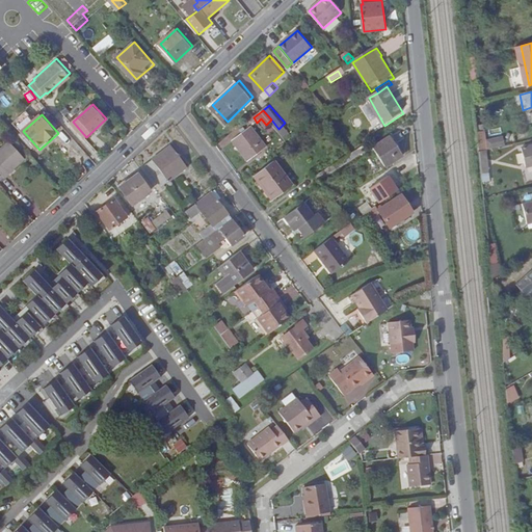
[(294,133),(285,123),(278,129),(287,138),(294,133)]
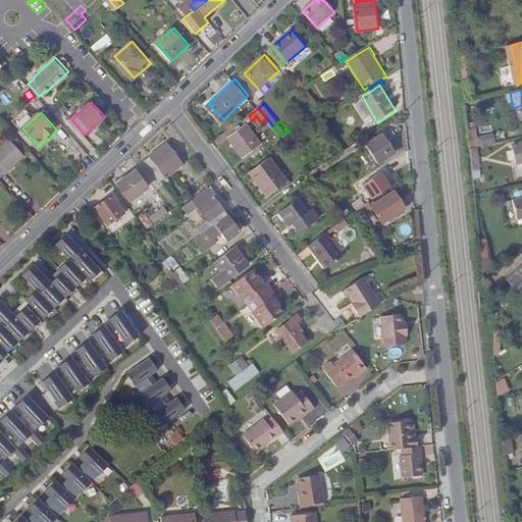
[(263,143),(248,123),(229,137),(245,157),(263,143)]
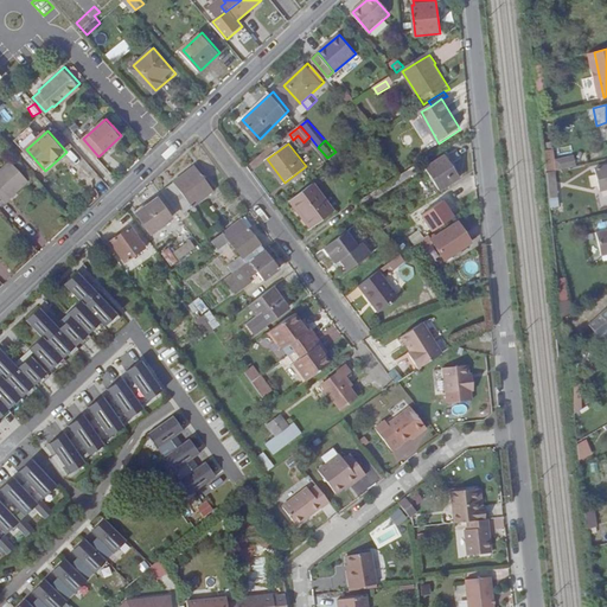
[(548,152),(550,171),(563,168),(560,149),(558,149),(548,152)]
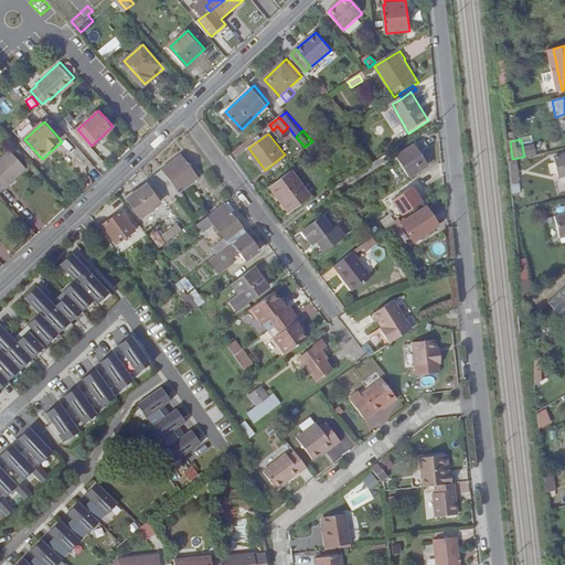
[(418,146),(397,158),(400,161),(412,180),(432,167),(418,146)]
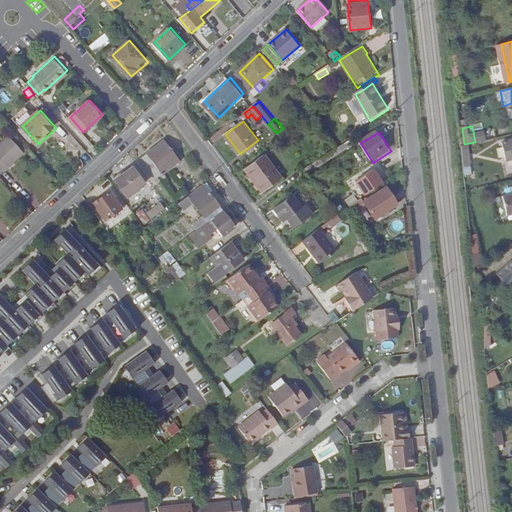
[(0,171),(5,167),(7,169),(27,151),(12,135),(0,145),(0,171)]
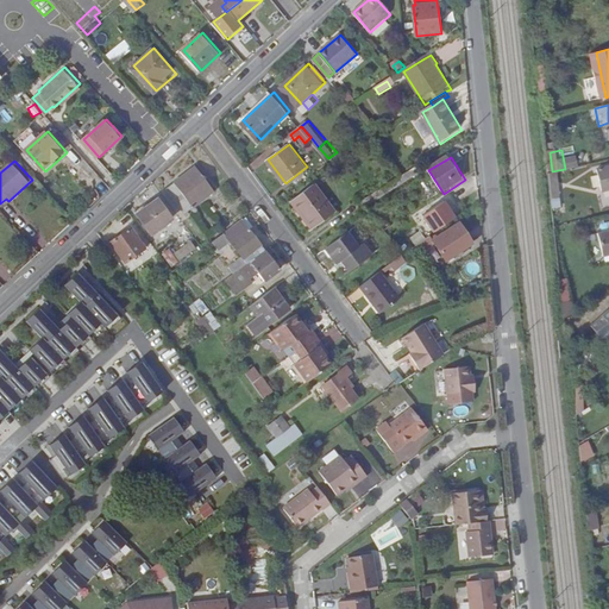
[(220,189),(202,163),(168,187),(186,212),(220,189)]
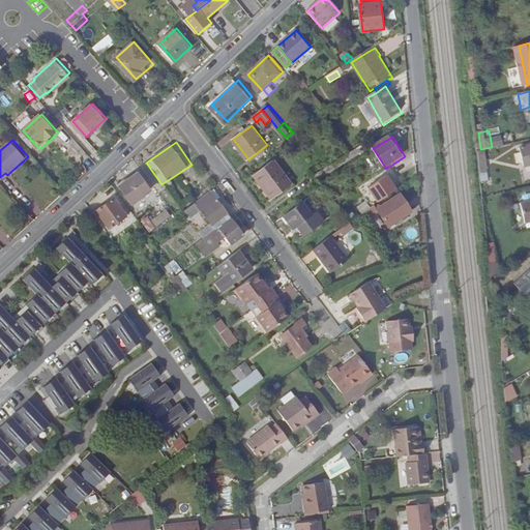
[(276,158),(256,173),(262,181),(264,179),(276,197),(295,183),(276,158)]
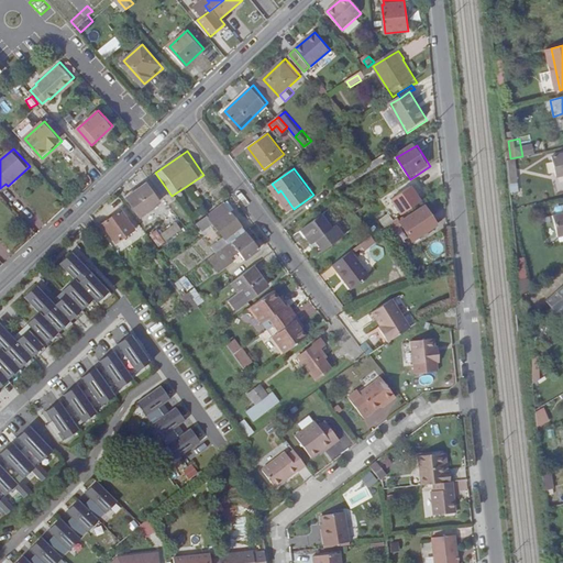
[(518,205),(525,205),(520,176),(515,177),(518,205)]
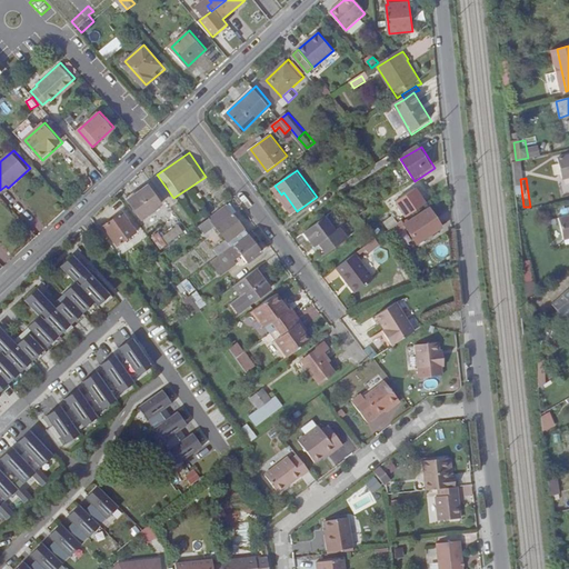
[(165,201),(151,183),(132,197),(145,215),(165,201)]
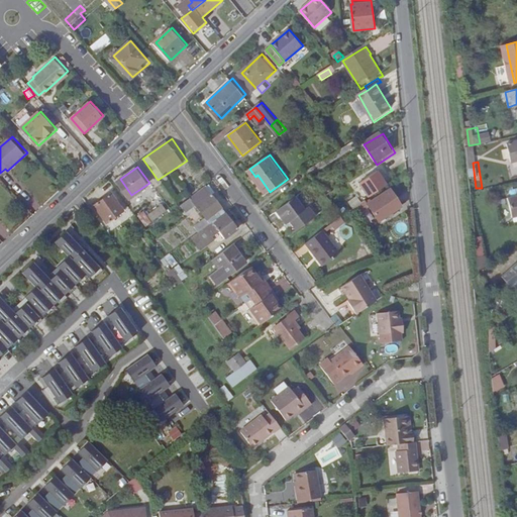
[(300,175),(305,181),(313,176),(312,175),(308,170),(300,175)]
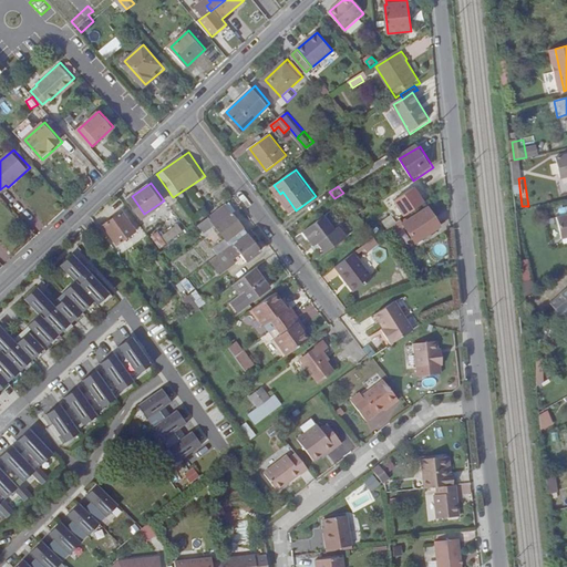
[(419,186),(398,199),(408,215),(428,203),(419,186)]
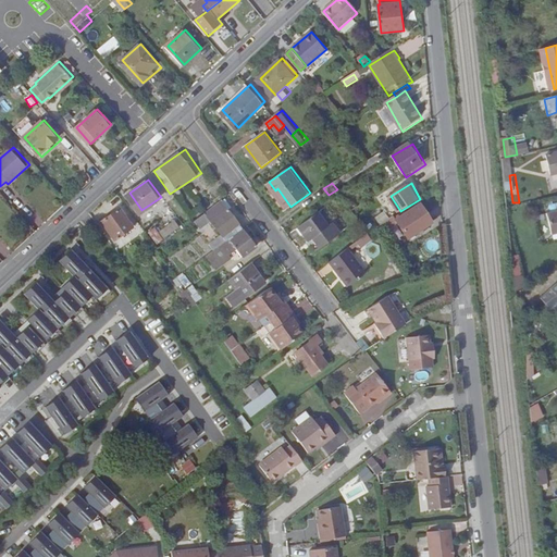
[(273,193),(286,210),(291,207),(277,188),(275,190),(273,193)]
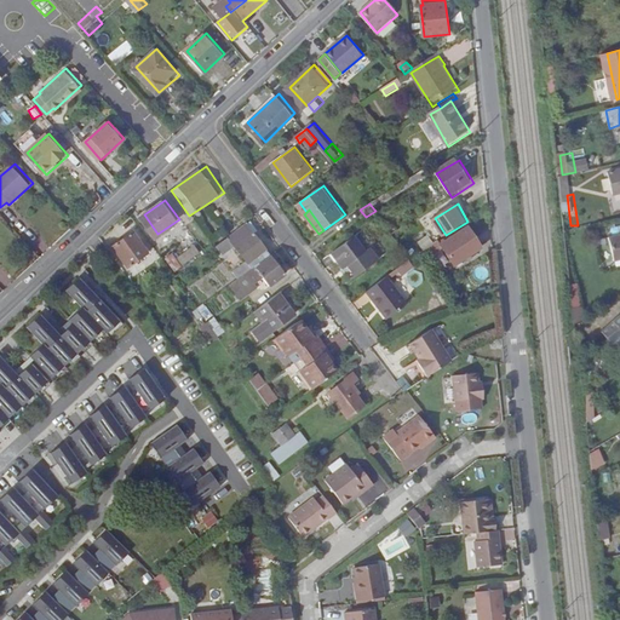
[(257,219),(252,223),(259,234),(265,230),(257,219)]
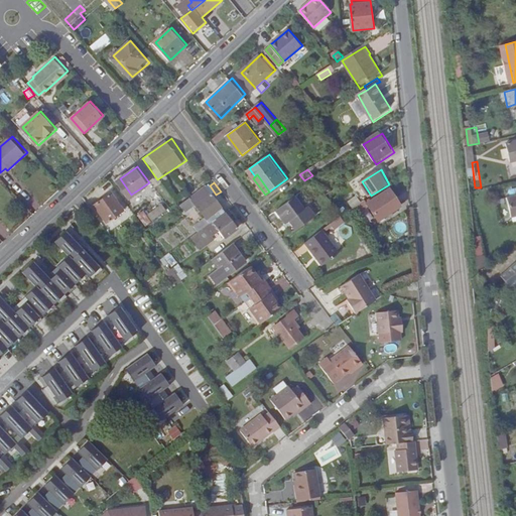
[(205,221),(208,224),(227,210),(216,195),(210,185),(195,196),(194,195),(182,203),(190,213),(202,205),(208,215),(204,219),(205,221)]
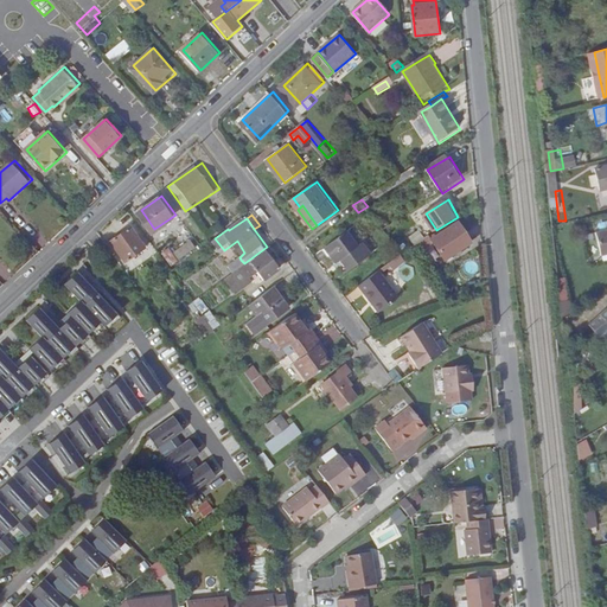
[(438,238),(436,238),(438,241),(449,259),(478,241),(464,221),(438,238)]
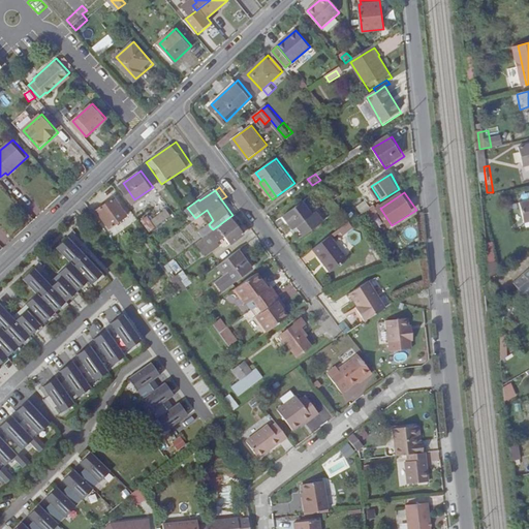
[(129,214),(117,195),(99,208),(112,225),(129,214)]
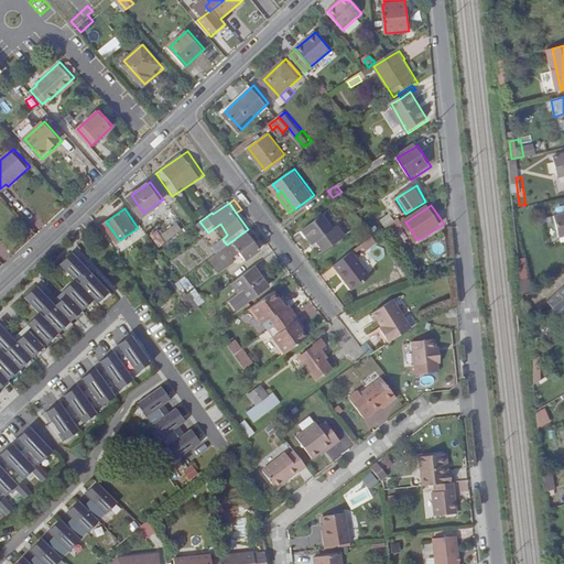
[(338,221),(334,224),(325,213),(304,227),(314,240),(317,237),(327,248),(347,232),(338,221)]
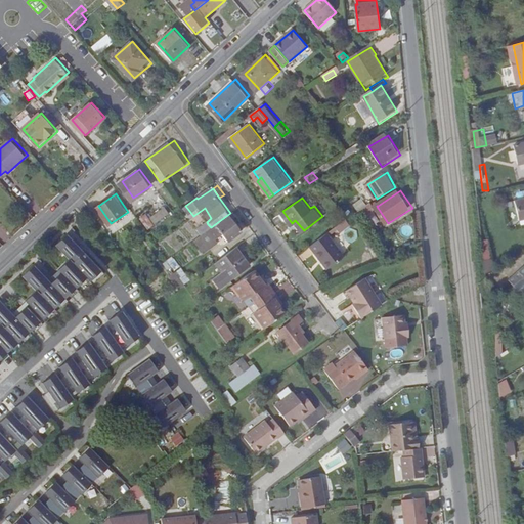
[(375,201),(374,201),(360,209),(365,216),(378,208),(377,206),(378,206),(375,201)]
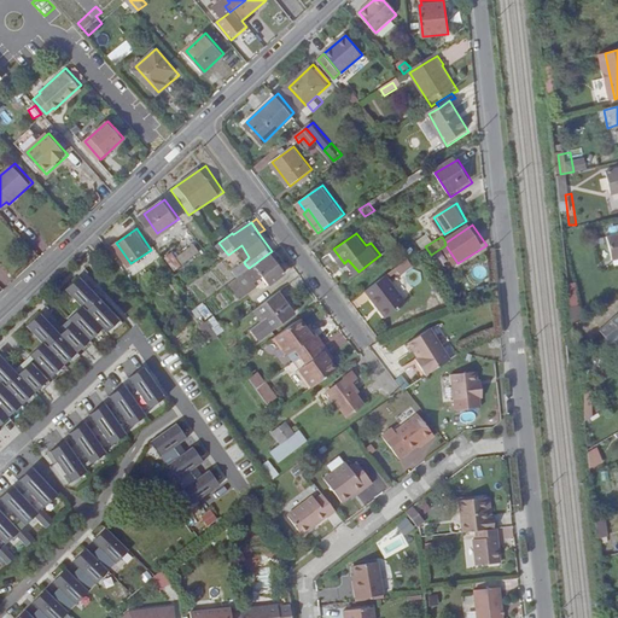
[(193,243),(167,262),(174,272),(200,252),(193,243)]
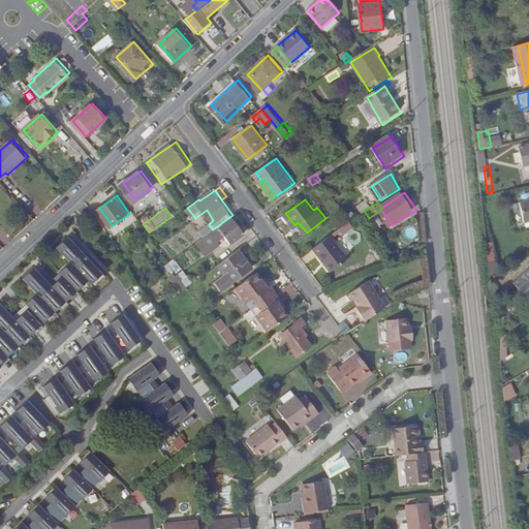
[(213,229),(207,236),(204,237),(213,249),(221,243),(218,239),(225,232),(232,241),(245,232),(232,215),(213,229)]
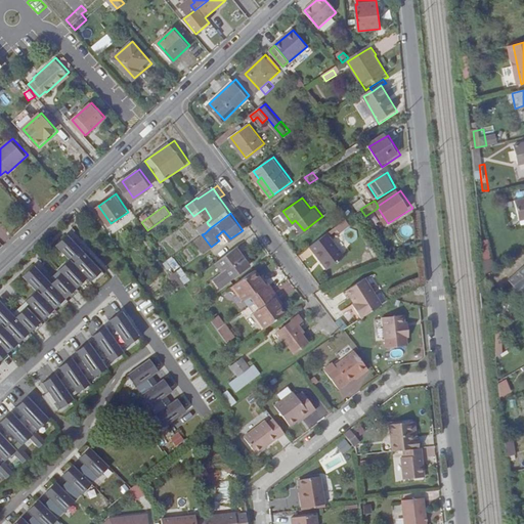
[(349,224),(345,219),(337,225),(339,227),(341,230),(349,224)]
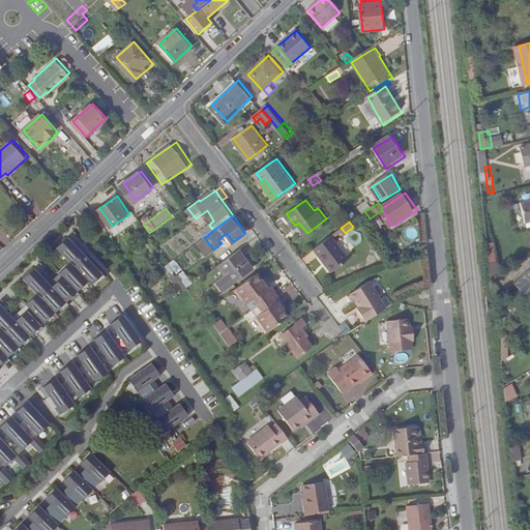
[(207,236),(213,230),(210,227),(204,231),(207,236)]
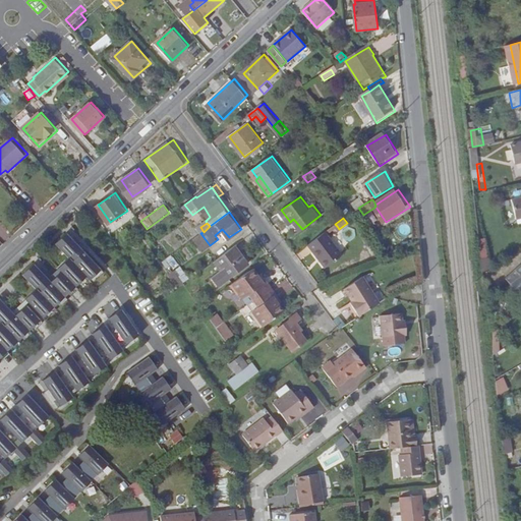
[(335,224),(327,230),(329,232),(337,226),(335,224)]
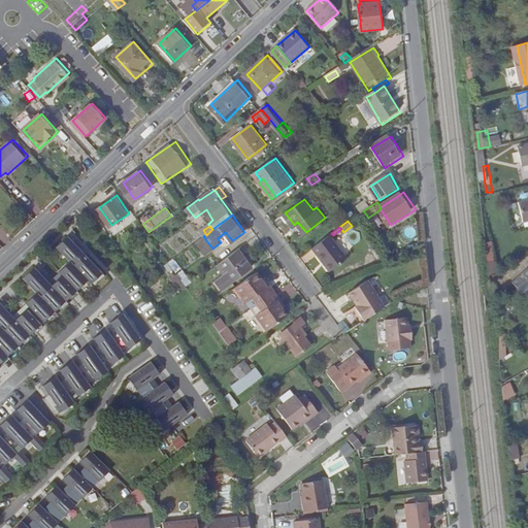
[(331,233),(314,245),(331,269),(349,256),(333,235),(331,233)]
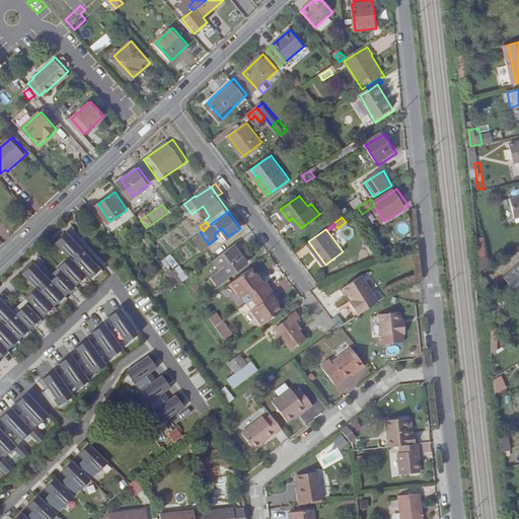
[(77,241),(68,232),(58,242),(71,256),(60,267),(60,268),(63,271),(53,280),(50,278),(35,263),(24,273),(33,283),(38,287),(26,298),(27,298),(30,301),(44,316),(50,310),(61,301),(70,292),(82,281),(88,276),(91,279),(102,269),(89,255),(77,241)]
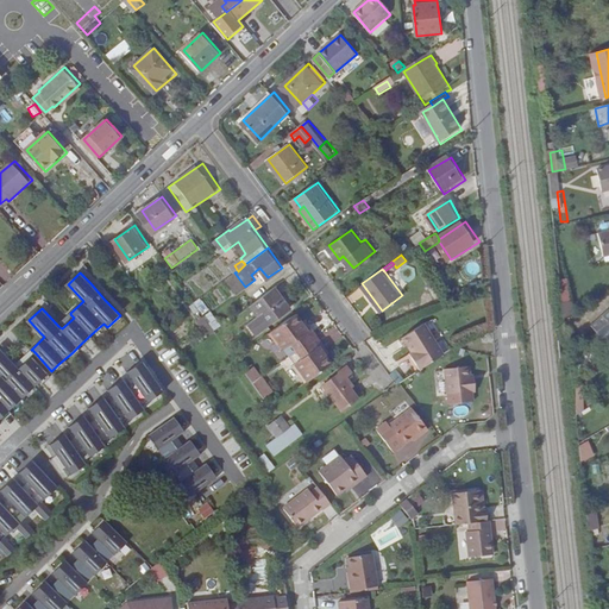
[(293,308),(277,287),(253,305),(261,315),(250,324),(257,333),(293,308)]
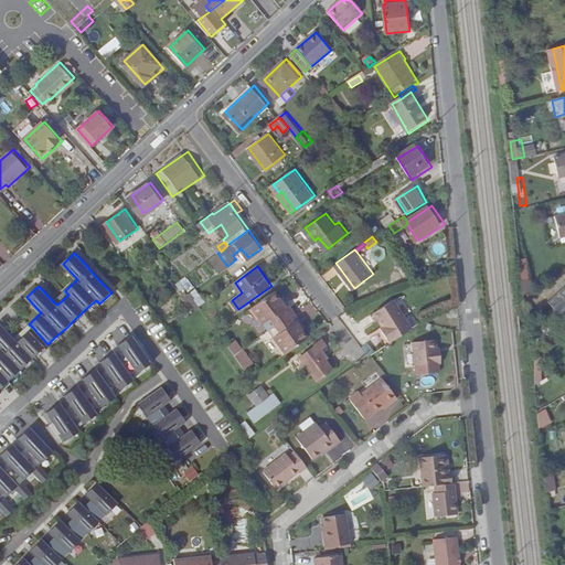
[(181,295),(194,288),(188,277),(174,284),(181,295)]
